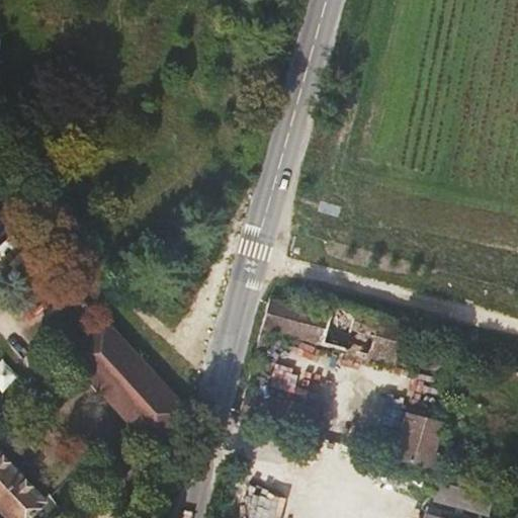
[(12,206),(3,194),(0,196),(0,205),(5,212),(12,206)]
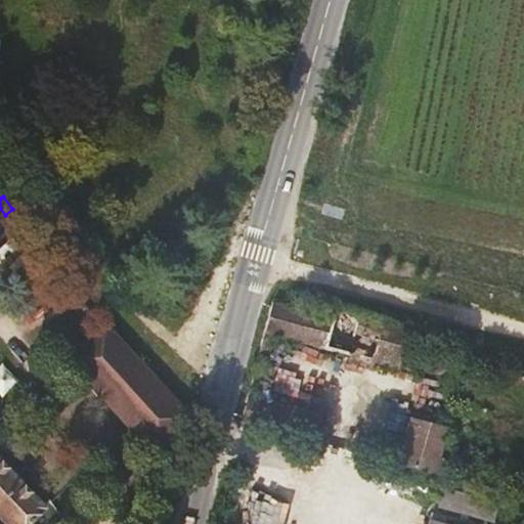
[(333,316),(273,302),(265,333),(411,370),(417,349),(406,346),(411,325),(335,306),(333,316)]
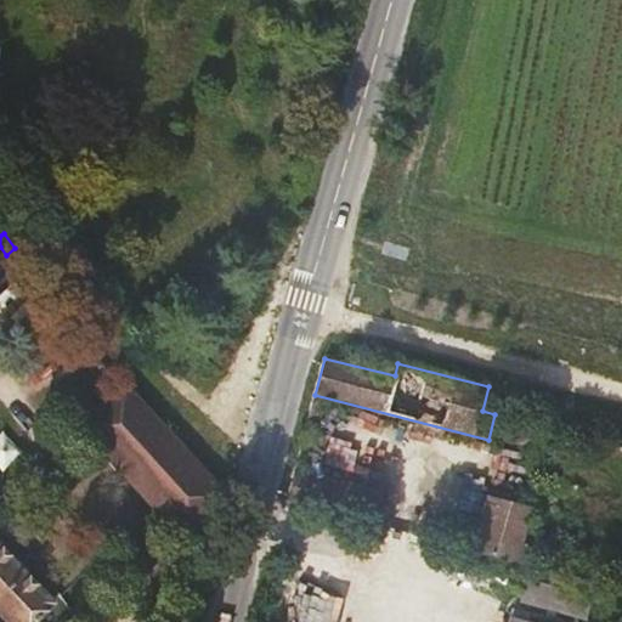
[(226,497),(125,384),(78,427),(181,538),(226,497)]
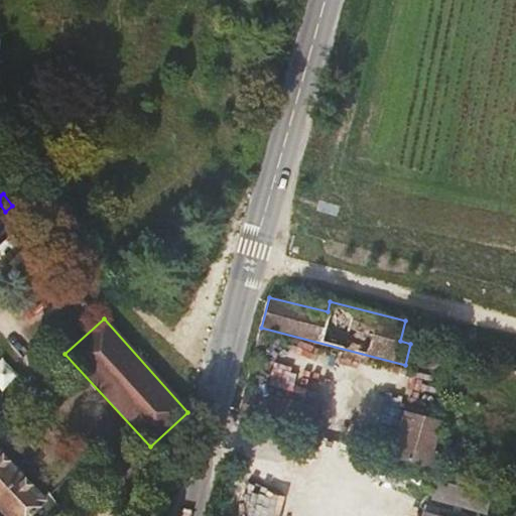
[(319,408),(245,389),(238,417),(312,436),(319,408)]
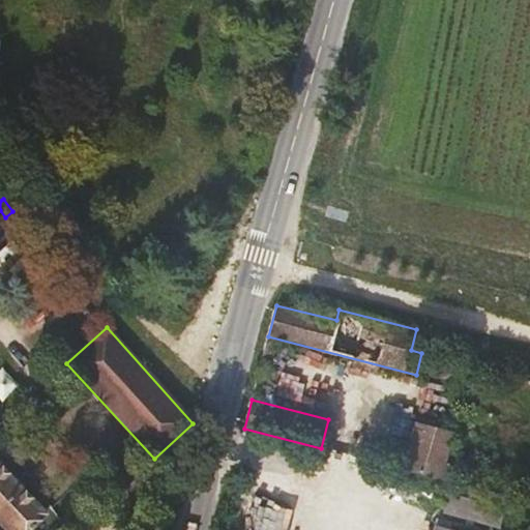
[(417,421),(405,470),(442,480),(454,432),(417,421)]
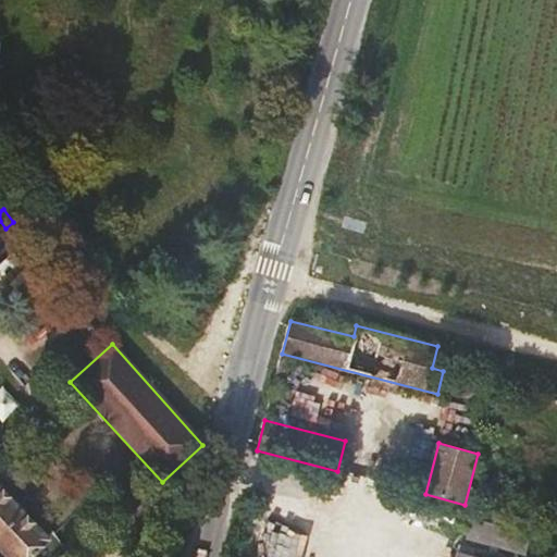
[(0,489),(0,552),(4,556),(32,556),(49,541),(0,489)]
